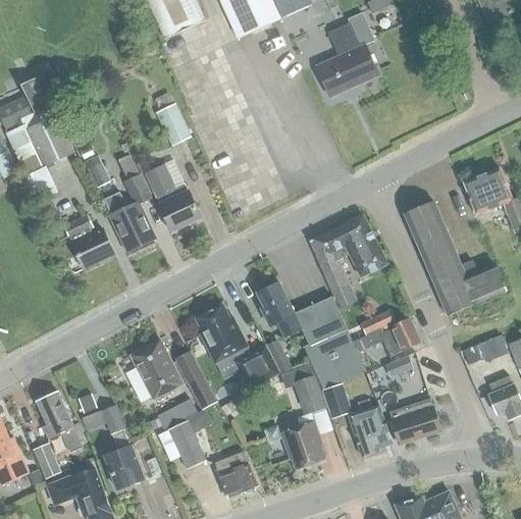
[(146,0),(163,37),(204,18),(195,0),(146,0)]
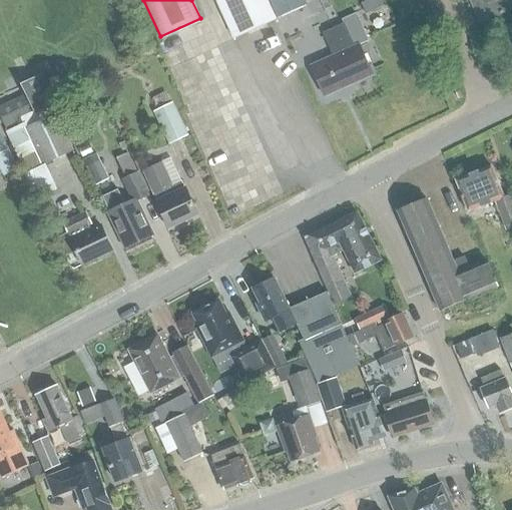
[(215,0),(232,34),(305,2),(304,0),(215,0)]
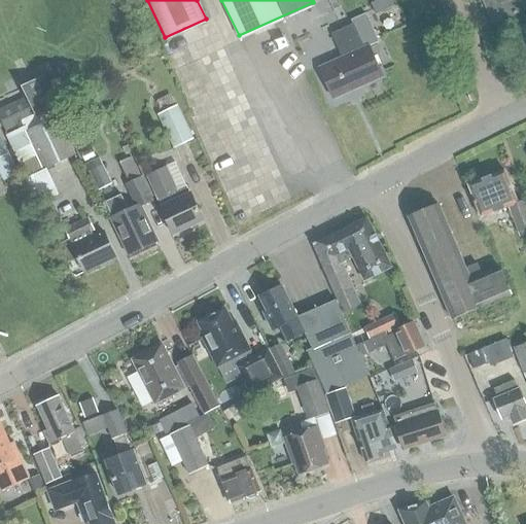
[(351,18),(353,22),(331,31),(342,55),(318,65),(330,94),(353,84),(353,86),(382,74),(369,43),(378,39),(365,11),(351,18)]
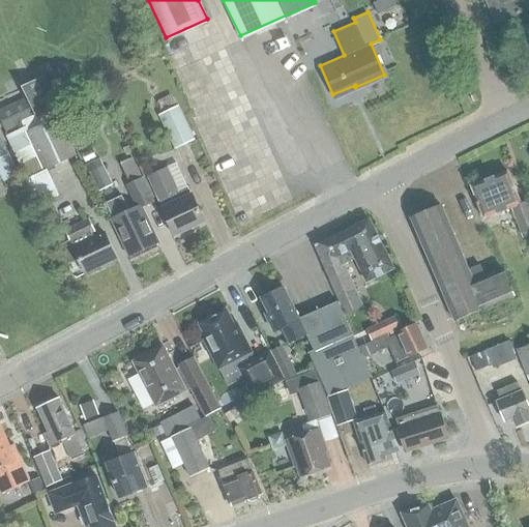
[(26,95),(0,108),(0,118),(5,129),(21,122),(58,104),(43,75),(21,85),(26,95)]
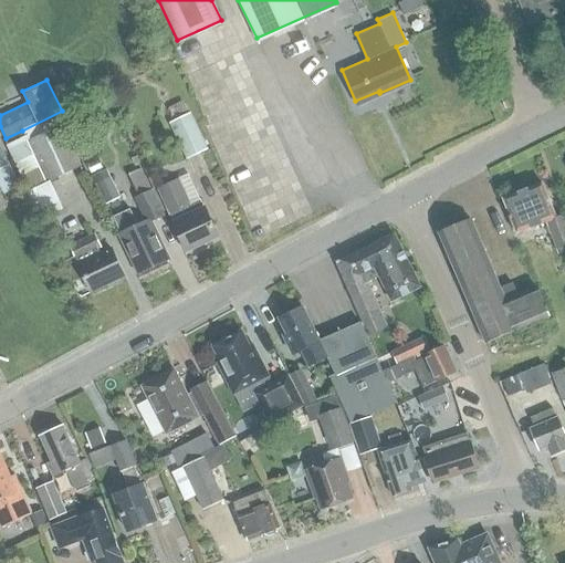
[(168,122),(186,157),(207,146),(189,111),(168,122)]
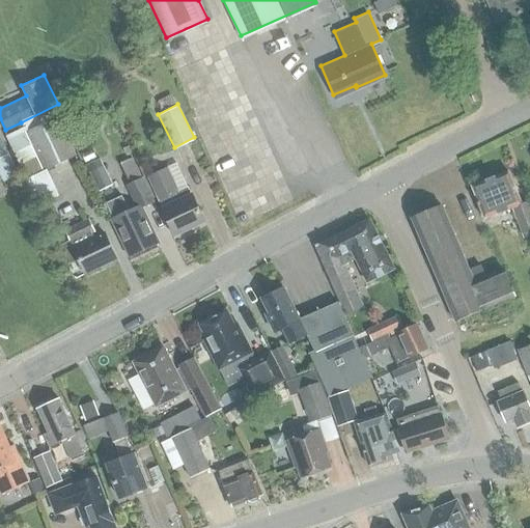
[(56,116),(26,132),(45,170),(75,155),(56,116)]
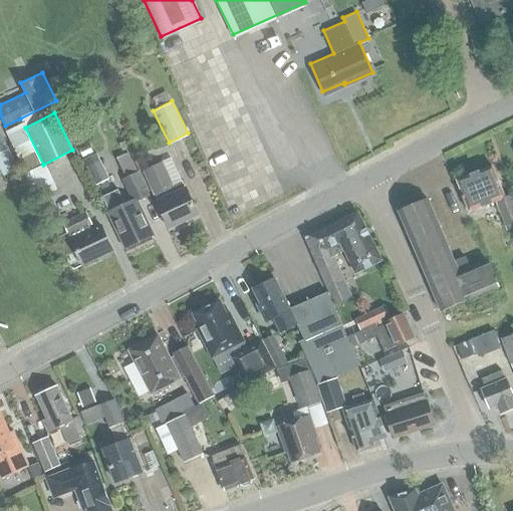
[(0,166),(1,166),(3,172),(16,165),(0,132),(0,166)]
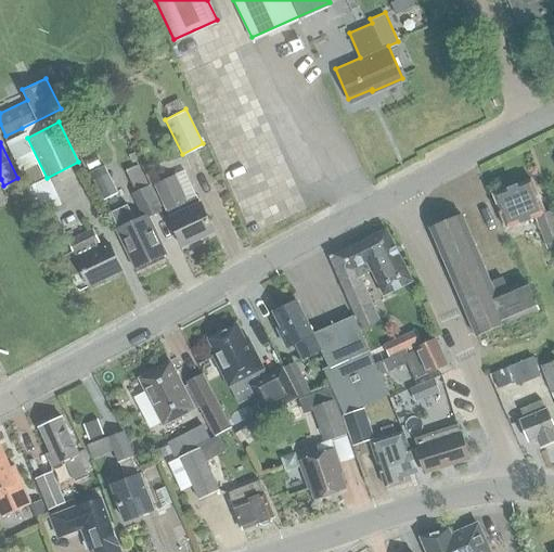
[(116,191),(103,164),(89,170),(102,197),(116,191)]
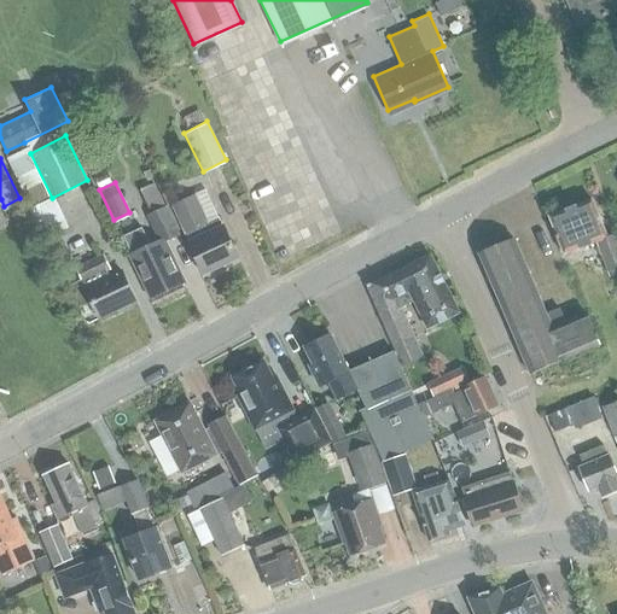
[(172,203),(204,272),(237,256),(217,215),(207,220),(196,196),(201,194),(198,189),(172,203)]
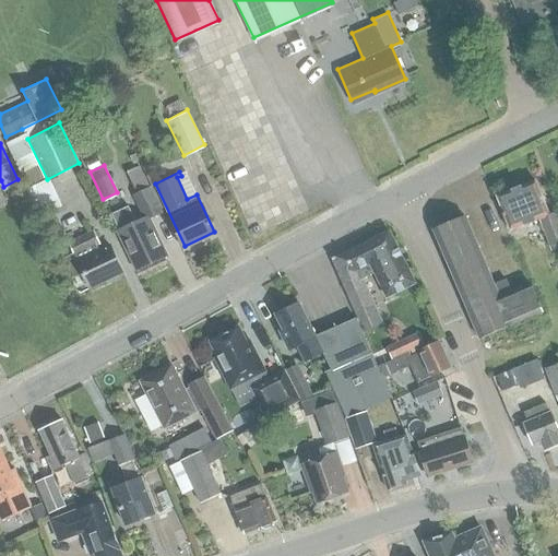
[(497,194),(510,228),(539,216),(553,249),(557,247),(557,216),(556,211),(549,213),(535,178),(497,194)]
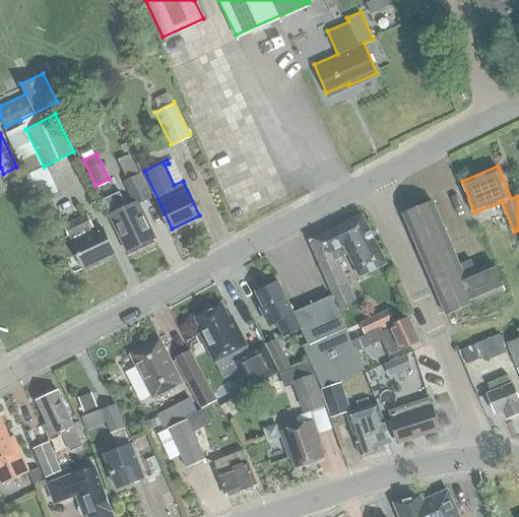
[(118,190),(102,197),(126,249),(154,236),(138,201),(149,196),(138,173),(122,180),(133,203),(126,207),(118,190)]
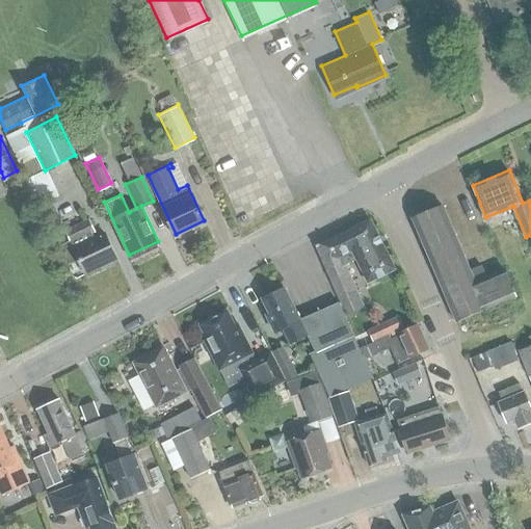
[(412,217),(456,319),(515,294),(504,267),(485,275),(480,264),(470,268),(442,205),(412,217)]
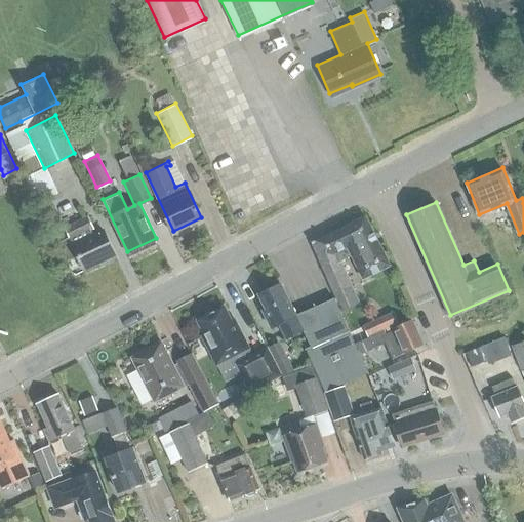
[(312,240),(341,309),(359,302),(340,259),(352,254),(361,277),(389,265),(365,213),(312,240)]
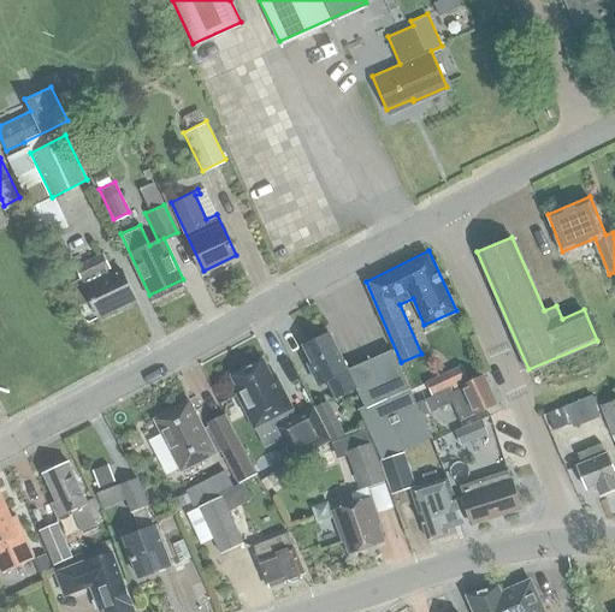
[(92,299),(99,315),(116,307),(120,308),(128,307),(130,306),(132,303),(132,299),(119,269),(112,273),(102,253),(75,265),(81,277),(67,283),(78,306),(92,299)]
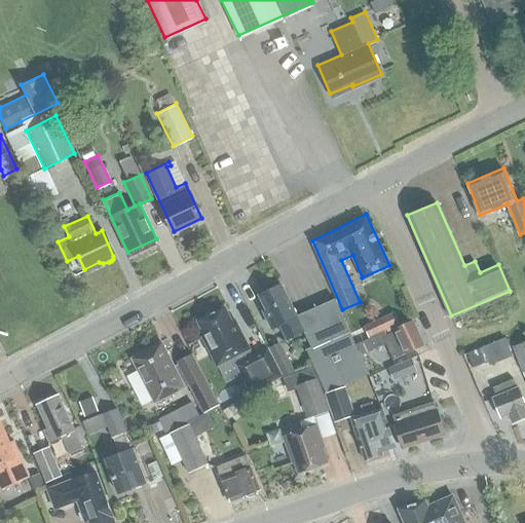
[(261,292),(259,294),(266,308),(263,310),(271,328),(279,324),(287,338),(303,330),(302,330),(295,314),(279,284),(267,289),(267,288),(260,291),(261,292)]
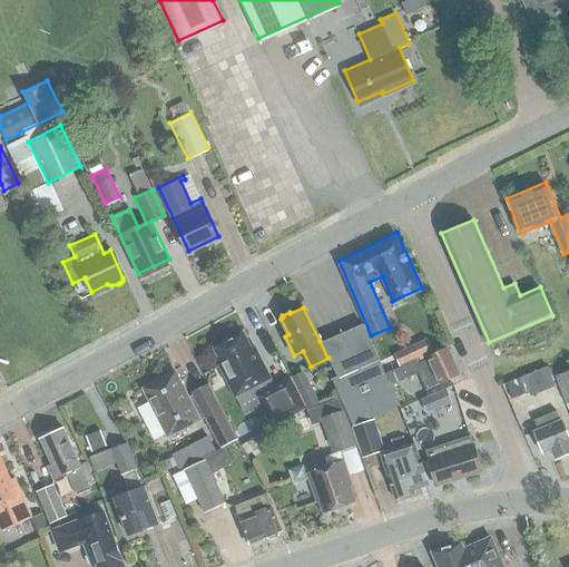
[(396,401),(362,323),(321,341),(320,341),(327,358),(329,358),(337,375),(335,377),(332,378),(340,394),(346,411),(351,421),(396,401)]
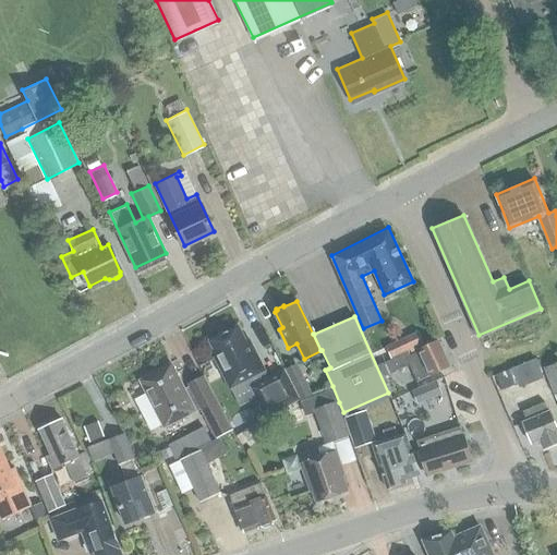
[(237,324),(208,339),(216,354),(213,356),(229,387),(264,369),(247,338),(245,339),(237,324)]
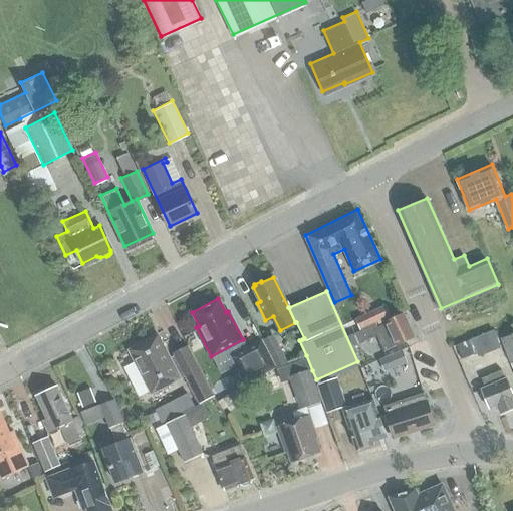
[(385,304),(354,317),(359,329),(360,329),(374,322),(374,321),(375,320),(375,322),(376,323),(391,316),(385,304)]
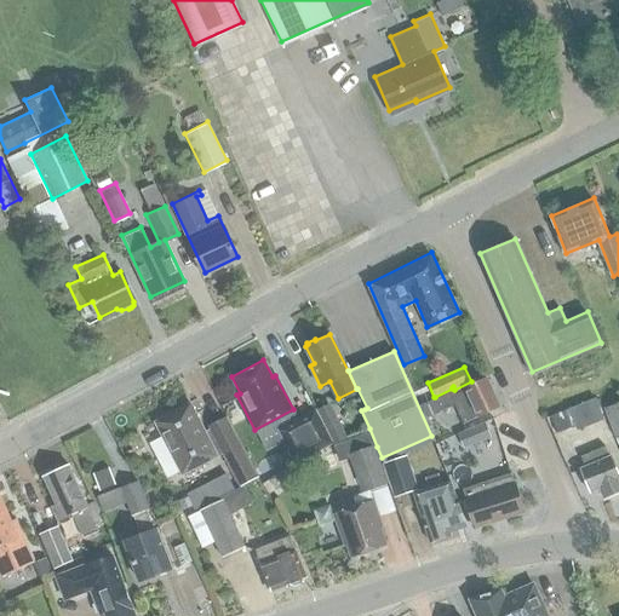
[(464,387),(456,392),(454,390),(453,389),(452,389),(435,397),(441,409),(454,403),(463,421),(499,404),(486,376),(464,386),(464,387)]
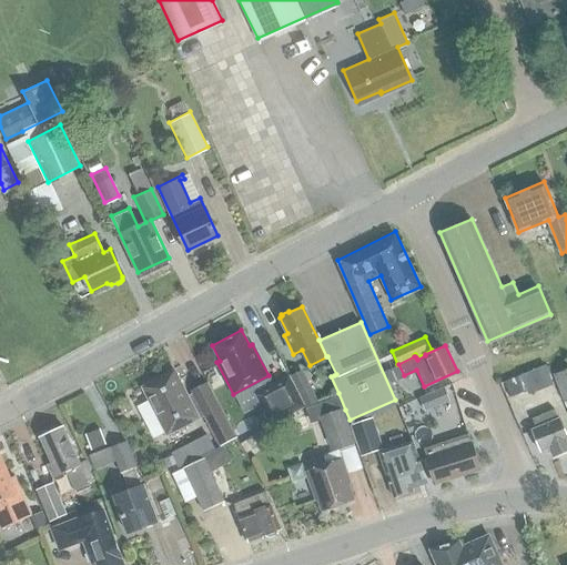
[(520,376),(528,394),(553,384),(545,365),(520,376)]
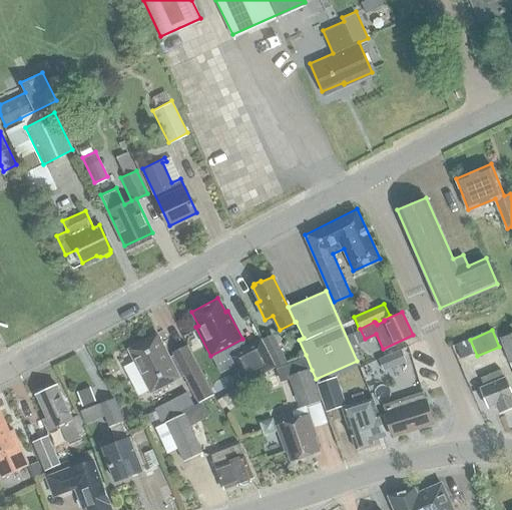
[(157,333),(128,348),(134,360),(149,388),(150,391),(179,376),(175,369),(169,356),(157,333)]
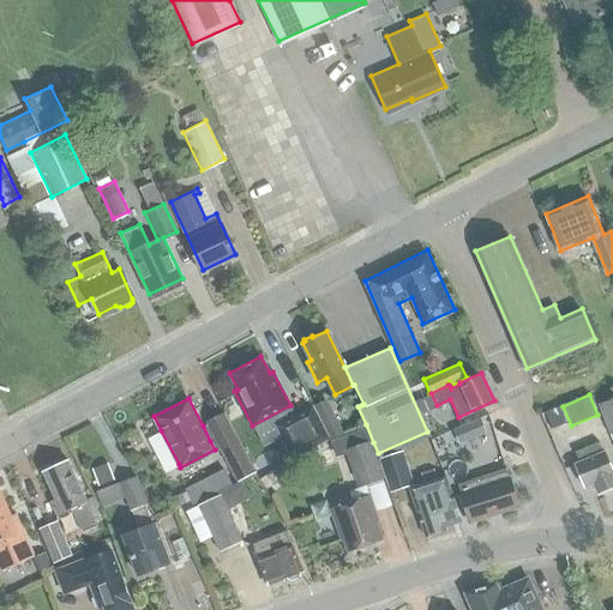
[(612,398),(598,404),(610,433),(612,430),(612,398)]
